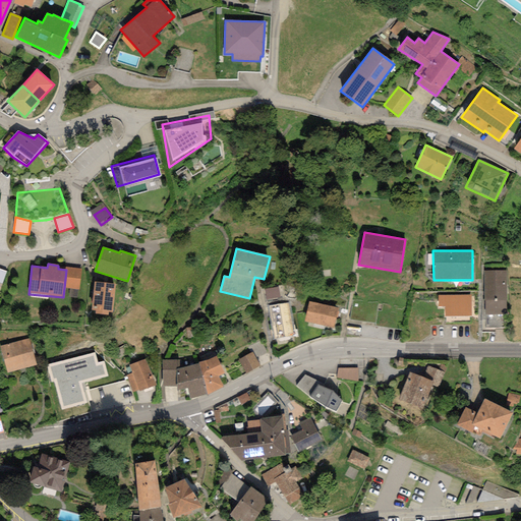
[(65,268),(65,270),(66,270),(64,288),(79,290),(81,270),(65,268)]
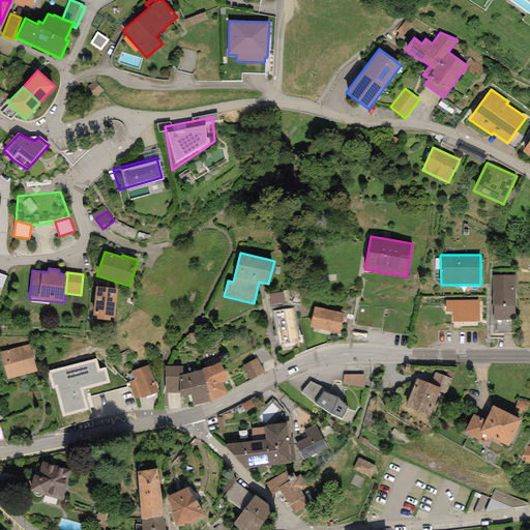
[(514,275),(492,275),(493,320),(516,320),(514,275)]
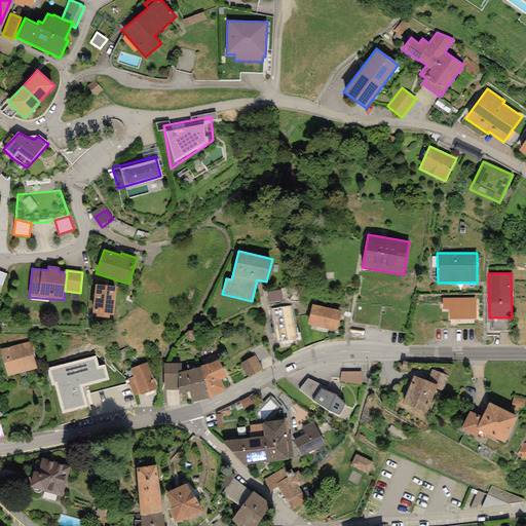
[(116,287),(95,285),(92,313),(97,313),(97,316),(110,318),(110,315),(114,315),(116,287)]
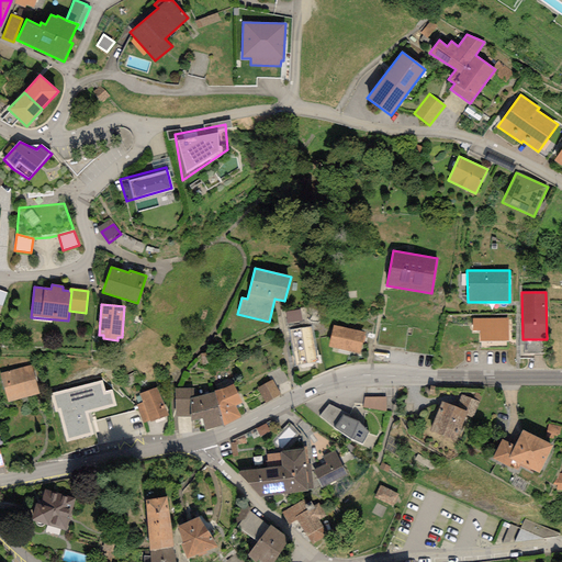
[(301,308),(287,311),(284,312),(287,324),(302,321),(301,308)]
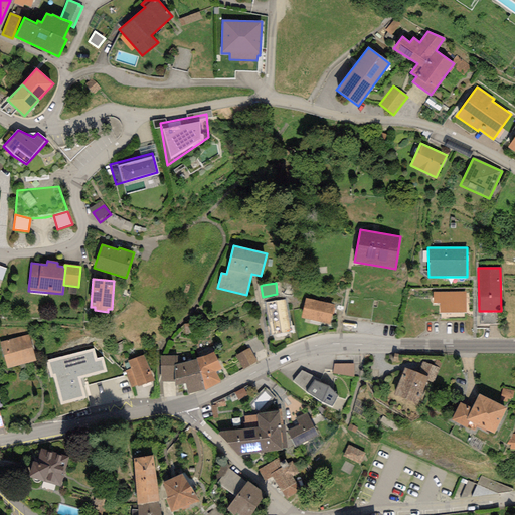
[(466,292),(433,292),(433,304),(440,304),(440,313),(466,314),(466,292)]
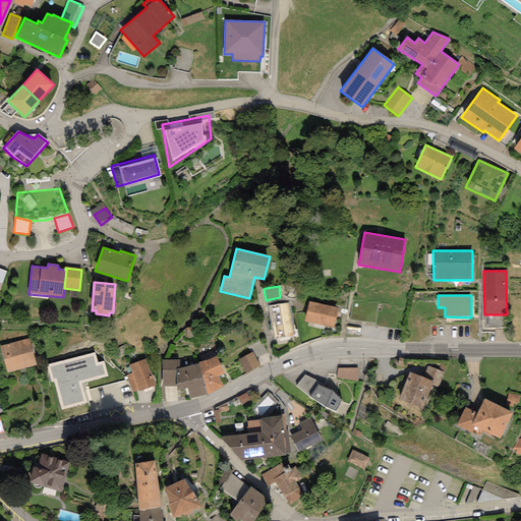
[(339,308),(308,301),(303,322),(335,329),(339,308)]
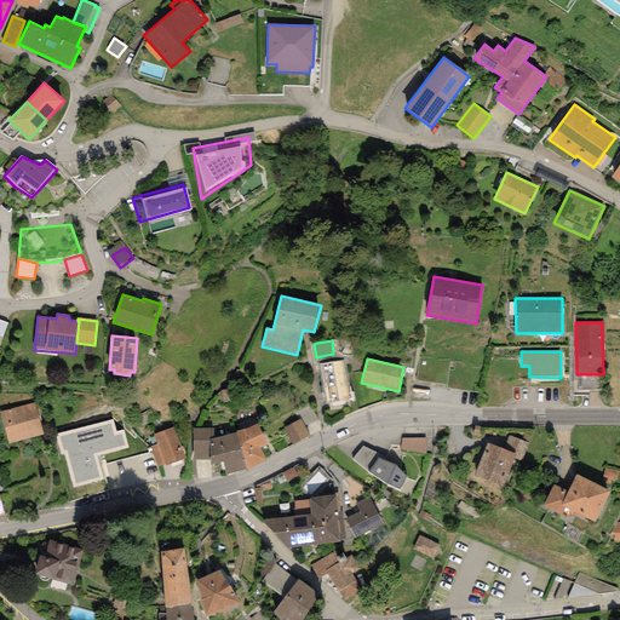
[(344,361),(319,365),(325,405),(350,401),(344,361)]
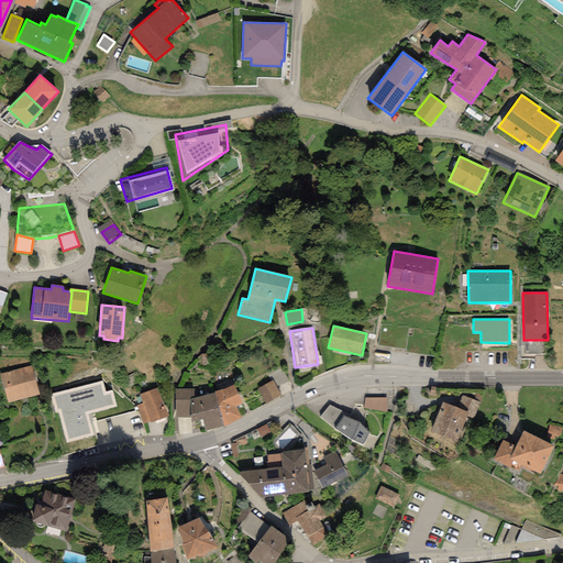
[(31,365),(0,374),(0,375),(9,404),(40,395),(31,365)]
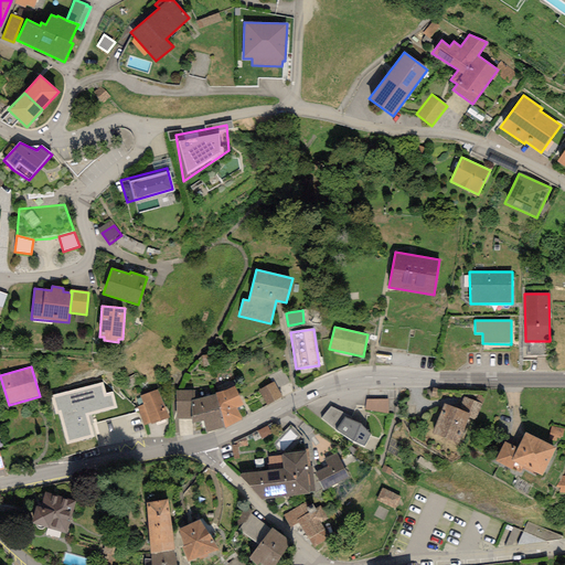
[(269,376),(272,383),(274,382),(277,390),(289,383),(283,370),(269,376)]
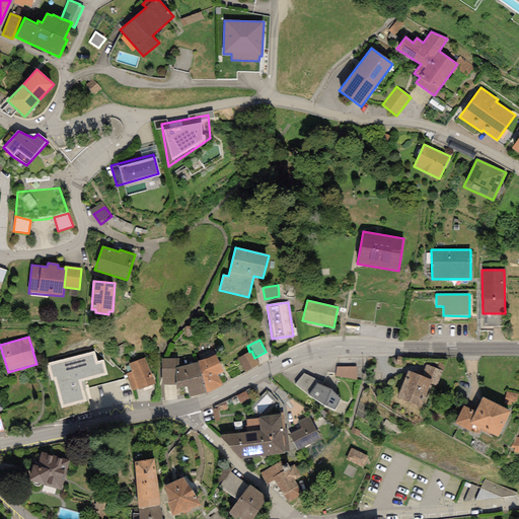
[(249,352),(237,358),(245,372),(258,364),(254,358),(251,351),(249,352)]
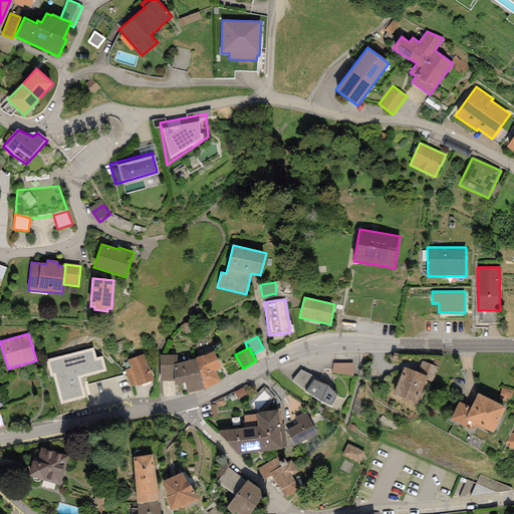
[(93,348),(45,360),(49,376),(53,375),(60,404),(86,398),(80,377),(106,370),(102,355),(95,357),(93,348)]
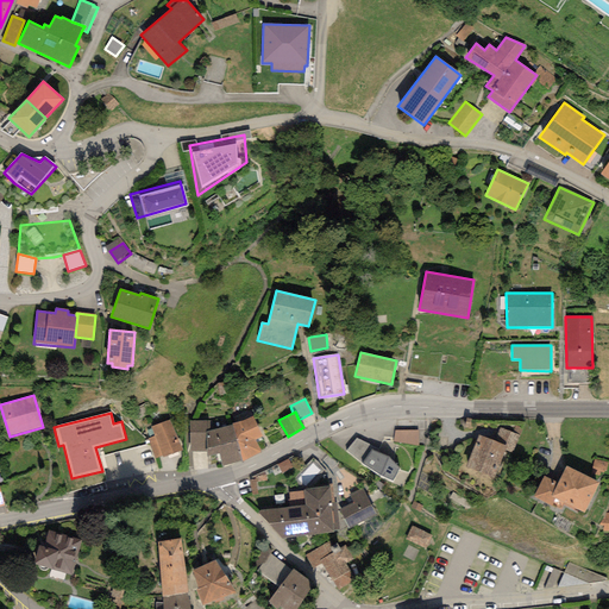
[(243,421),(232,425),(242,460),(243,462),(261,453),(253,440),(262,435),(252,416),(243,421)]
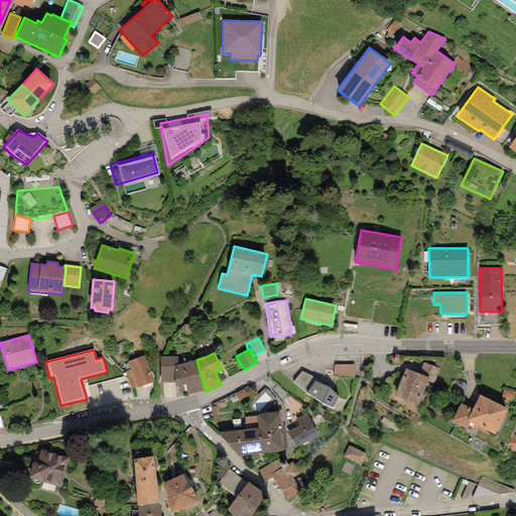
[(144,356),(128,362),(131,369),(125,372),(131,389),(137,386),(138,388),(155,382),(144,356)]
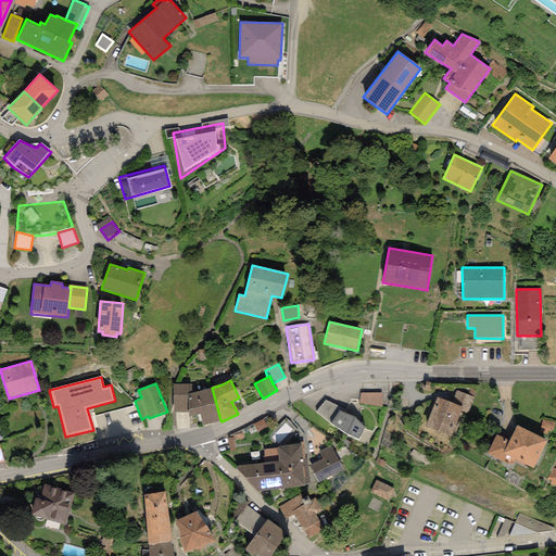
[(192,384),(173,384),(174,413),(188,413),(188,393),(192,393),(192,384)]
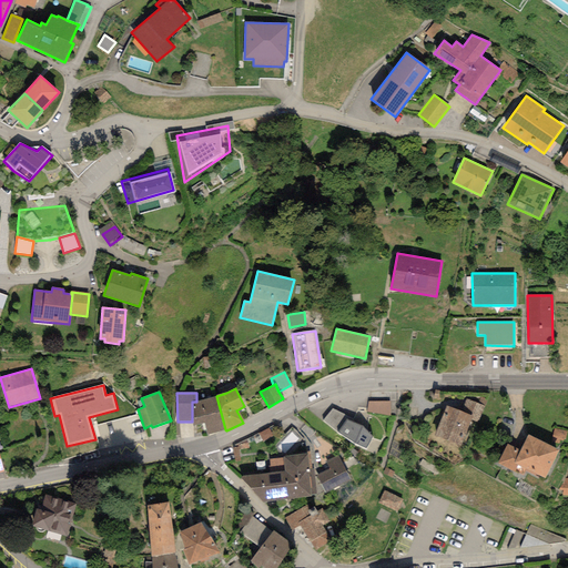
[(196,402),(192,402),(192,422),(192,426),(204,423),(208,436),(225,429),(216,396),(196,402)]
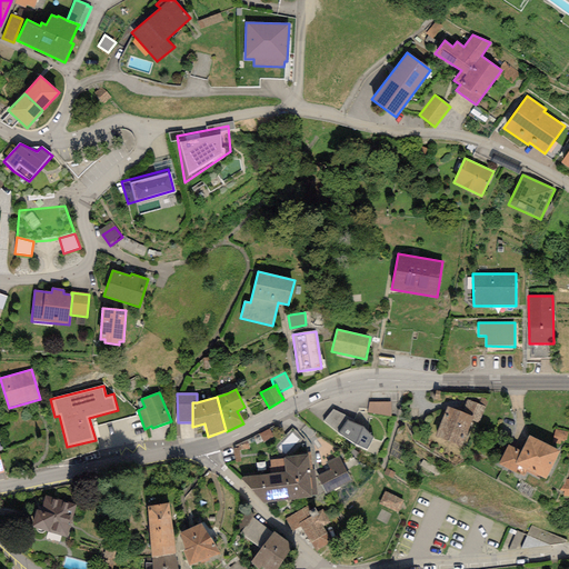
[(461,411),(447,406),(435,436),(460,447),(471,420),(479,423),(486,407),(467,399),(461,411)]
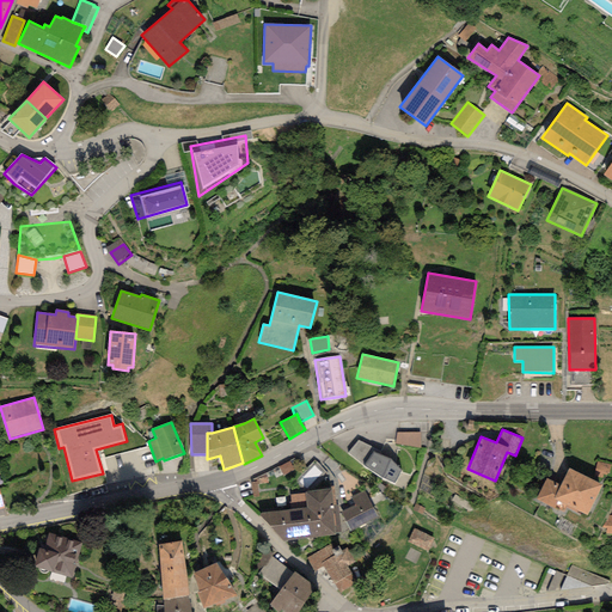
[(420,432),(397,433),(396,444),(421,448),(420,432)]
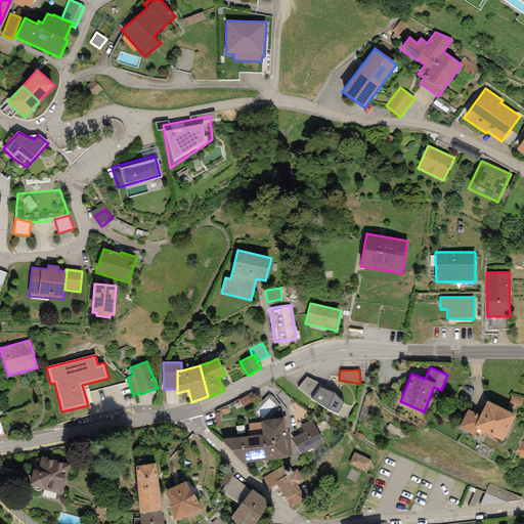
[(306,378),(298,388),(311,399),(324,408),(337,413),(344,402),(334,393),(323,389),(324,386),(306,378)]
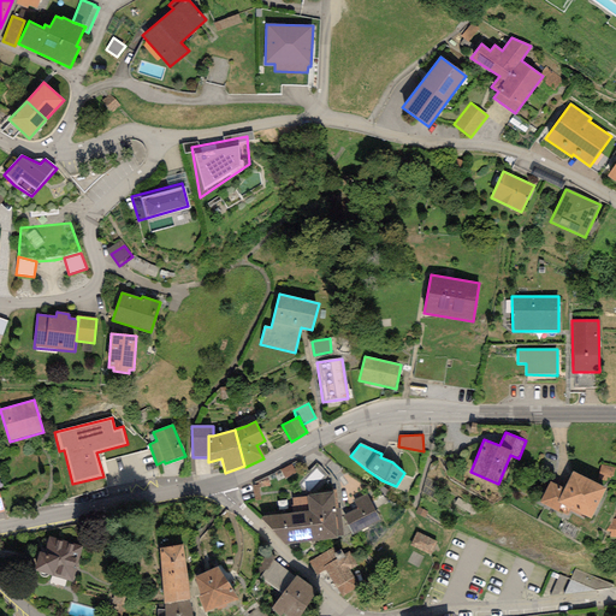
[(614,484),(615,473),(615,471),(604,468),(600,481),(614,484)]
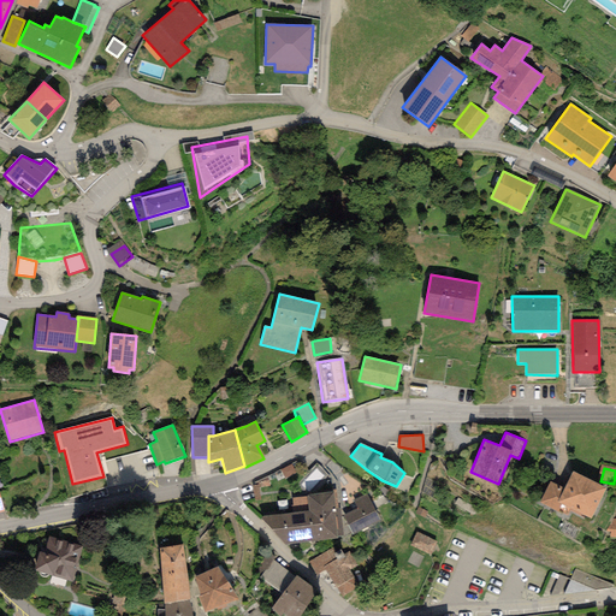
[(550,483),(540,502),(558,511),(562,504),(591,519),(606,489),(573,472),(563,489),(550,483)]
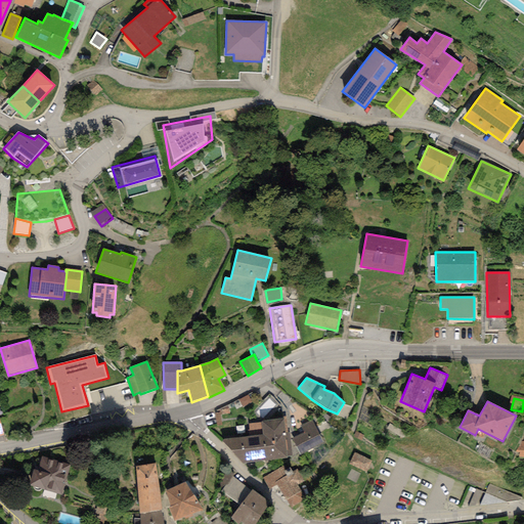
[(282,419),(261,422),(261,423),(249,424),(249,429),(247,430),(248,436),(221,439),(244,465),(288,457),(288,456),(292,455),(290,433),(288,433),(287,417),(282,417),(282,419)]
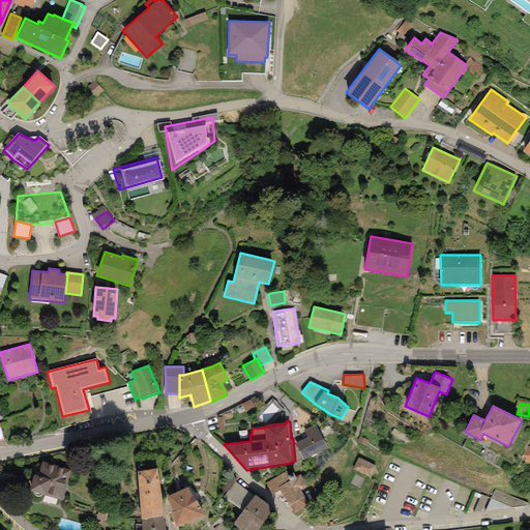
[(303,460),(327,447),(316,424),(304,431),(308,437),(296,443),(303,460)]
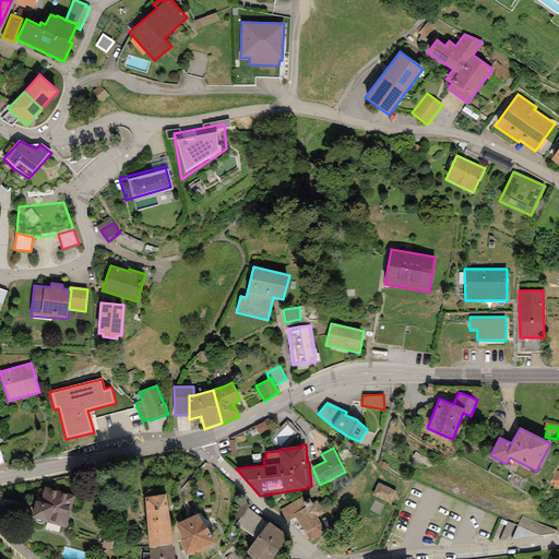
[(395,491),(379,483),(372,496),(390,503),(395,491)]
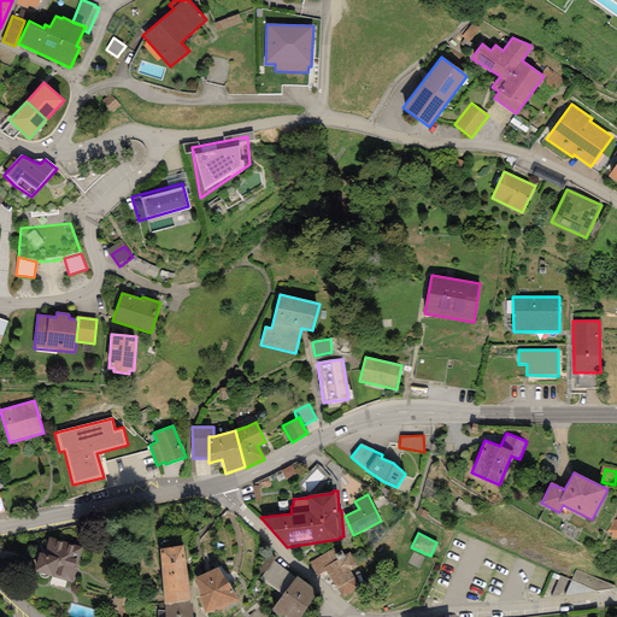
[(34,571),(72,582),(83,547),(50,538),(45,553),(40,552),(34,571)]
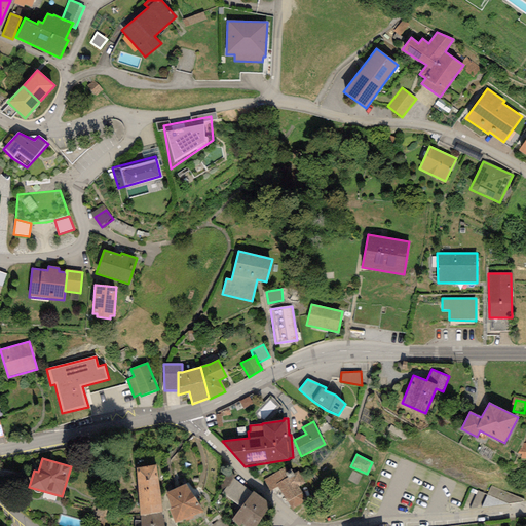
[(156,464),(137,467),(140,516),(162,512),(156,464)]
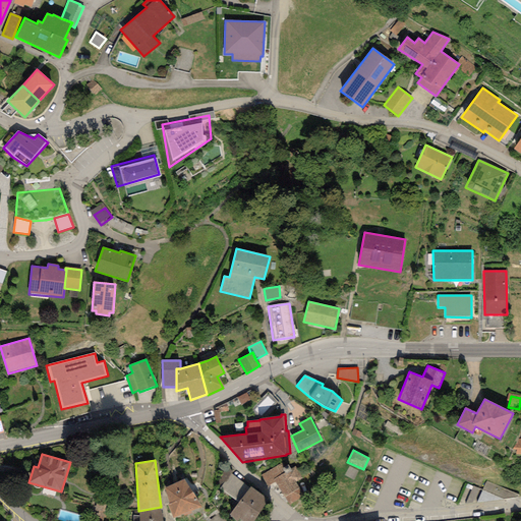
[(284,467),(281,463),(262,475),(268,485),(275,481),(289,505),(303,496),(298,488),(299,488),(296,482),(302,478),(295,466),(290,468),(288,464),(284,467)]
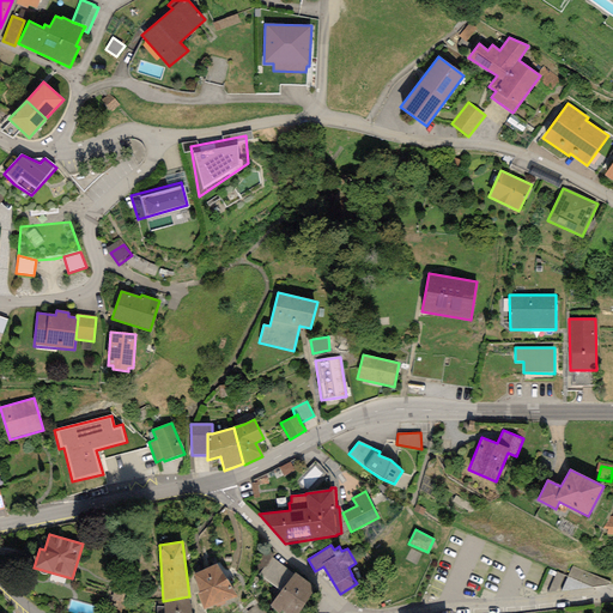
[(280,592),(295,575),(272,558),(259,575),(280,592)]
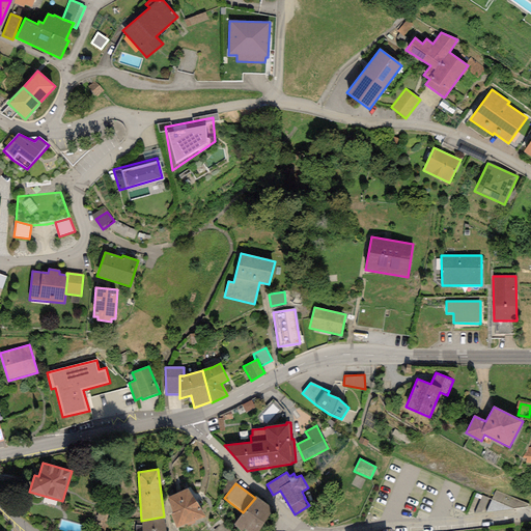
[(188,488),(167,498),(172,513),(171,514),(176,528),(205,515),(188,488)]
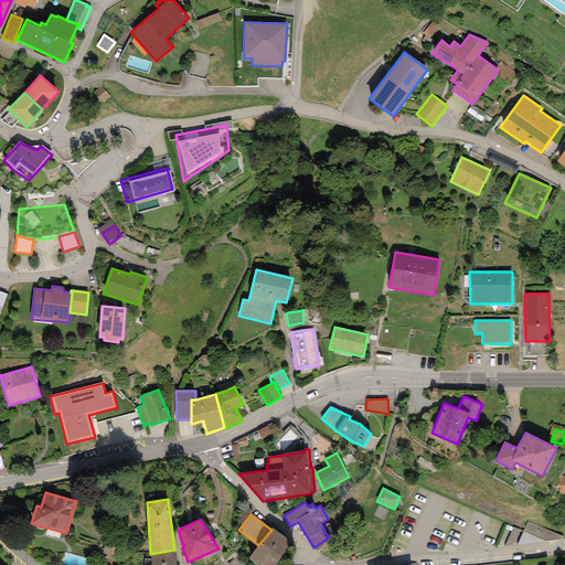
[(563,536),(528,522),(523,531),(546,541),(562,540),(563,536)]
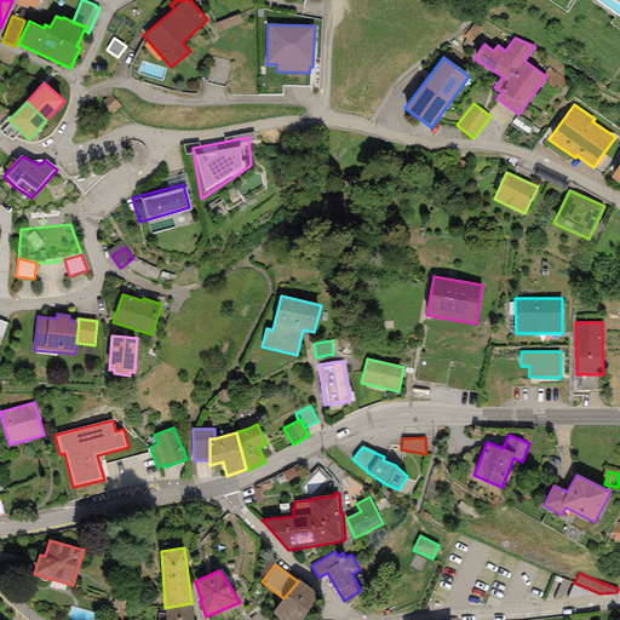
[(303,619),(321,596),(299,579),(298,581),(283,598),(273,613),(280,619),(283,619),(285,619),(287,619),(303,619)]
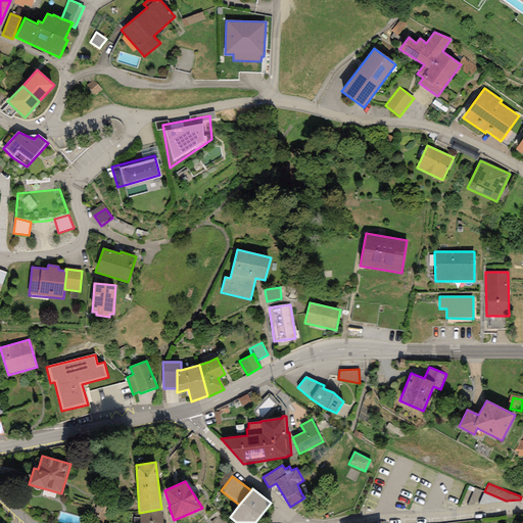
[(477,507),(482,492),(477,490),(472,505),(477,507)]
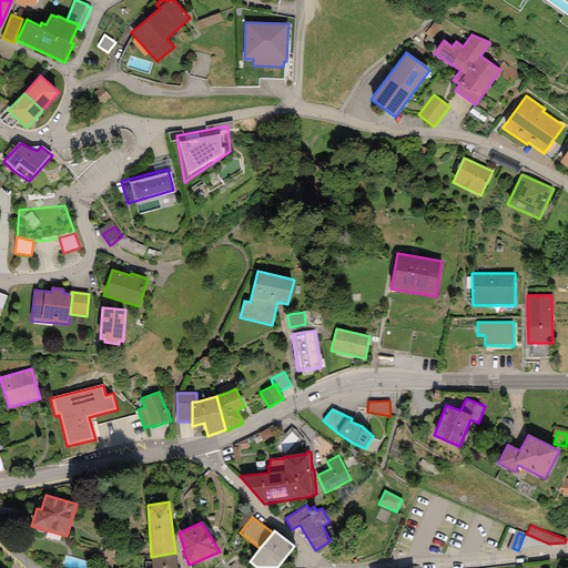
[(179,567),(175,553),(151,557),(151,567),(179,567)]
